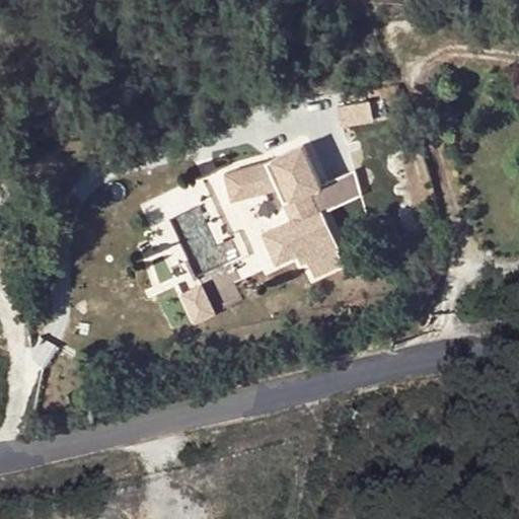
[(338,107),(341,127),(372,121),(369,101),(338,107)]
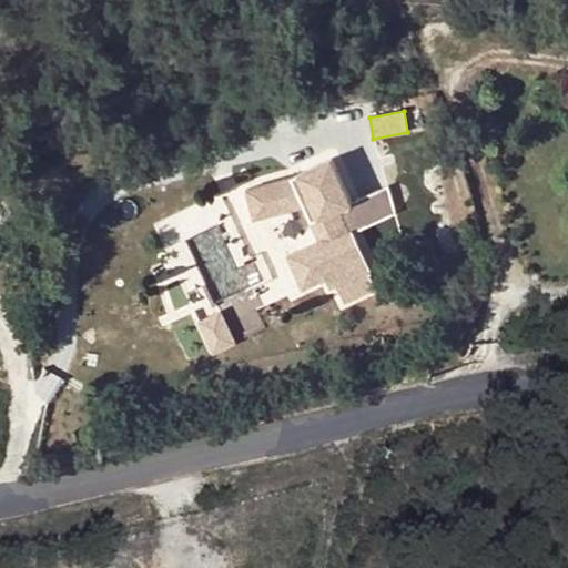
[(292,178),(246,189),(254,217),(304,206),(320,242),(287,256),(296,277),(300,275),(305,287),(325,277),(330,287),(336,284),(344,302),(375,288),(367,271),(369,270),(353,233),(353,232),(344,235),(334,212),(342,209),(352,204),(351,202),(332,160),(292,178)]
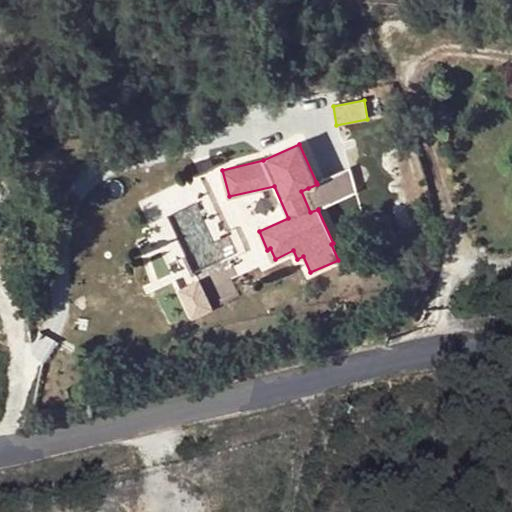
[(318,210),(334,202),(323,179),(316,182),(317,184),(308,188),(301,191),(310,212),(318,209),(318,210)]
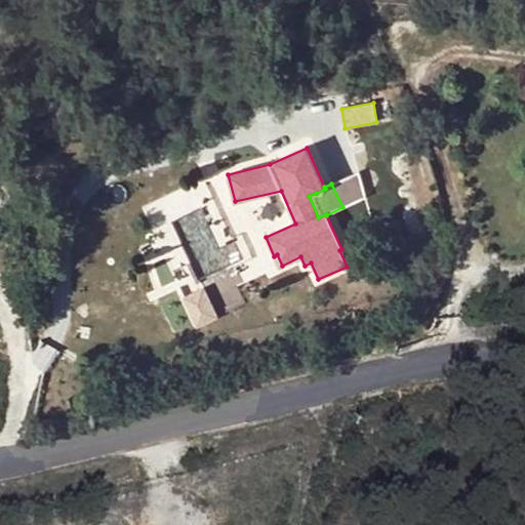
[(271,292),(290,285),(277,254),(274,256),(258,263),(271,292)]
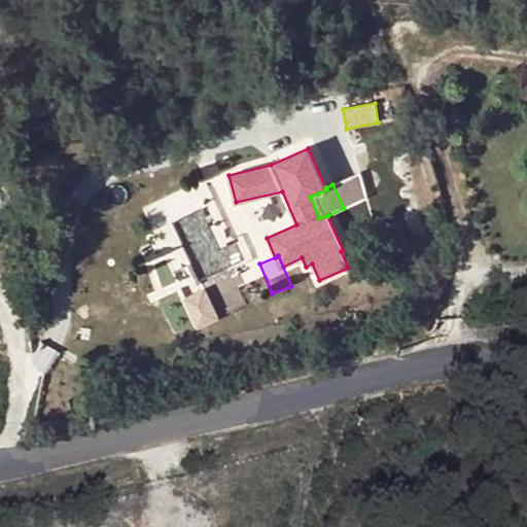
[(210,281),(227,313),(252,300),(235,268),(210,281)]
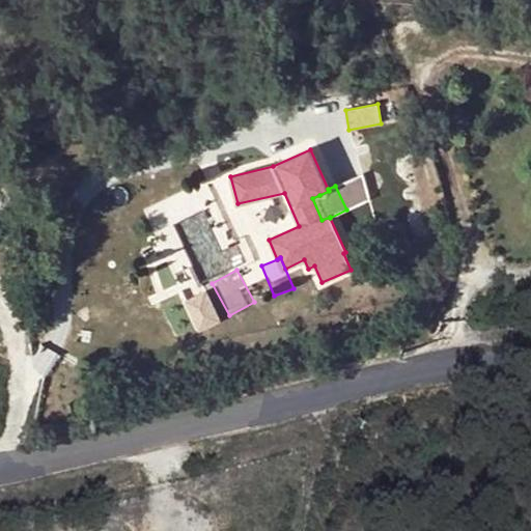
[(206,330),(227,319),(213,287),(191,297),(206,330)]
